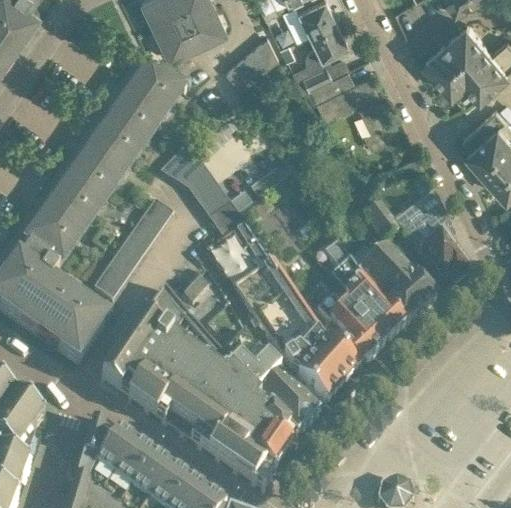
[(29,1),(28,0),(0,0),(0,60),(3,56),(0,52),(0,47),(3,43),(7,46),(22,24),(18,21),(23,15),(30,18),(38,7),(29,1)]
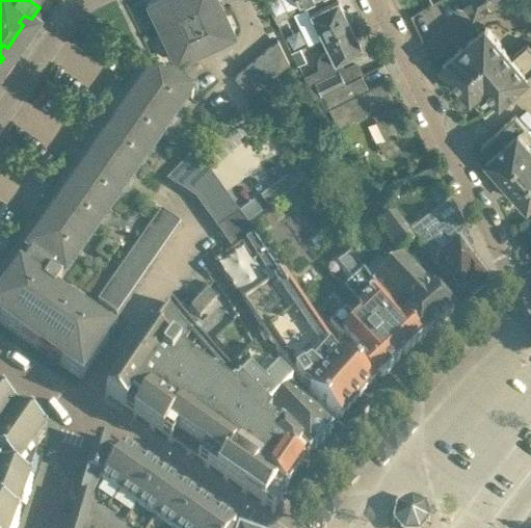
[(147,0),(175,57),(234,29),(221,4),(220,5),(217,0),(147,0)]
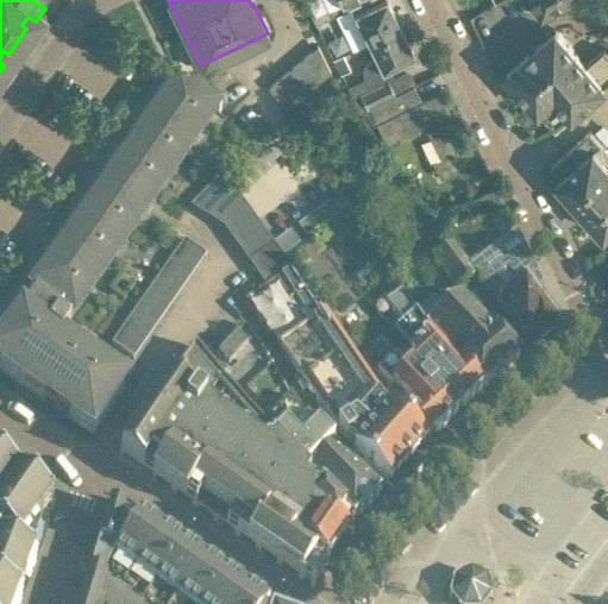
[(323,0),(330,12),(334,10),(350,2),(355,0),(323,0)]
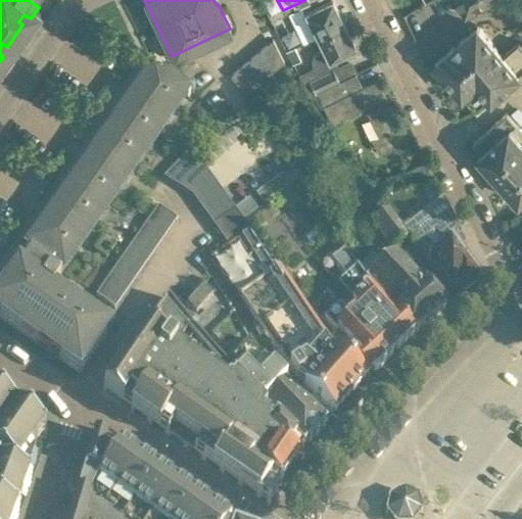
[(304,0),(300,2),(315,32),(342,18),(333,0),(304,0)]
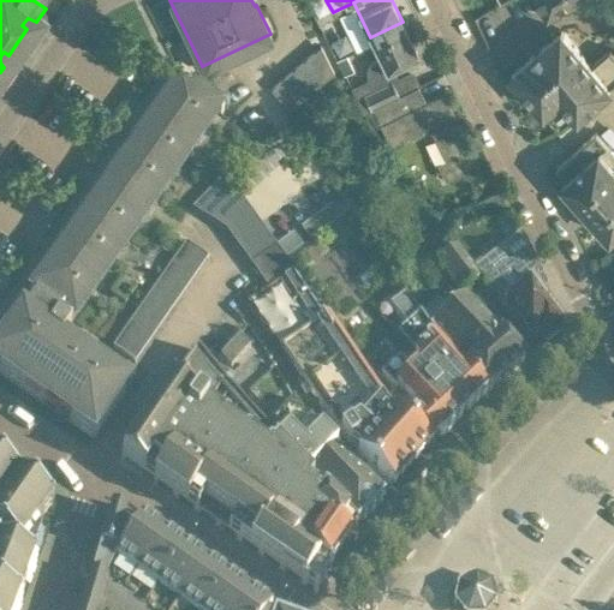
[(541,0),(547,11),(566,0),(604,0),(613,10),(613,0),(541,0)]
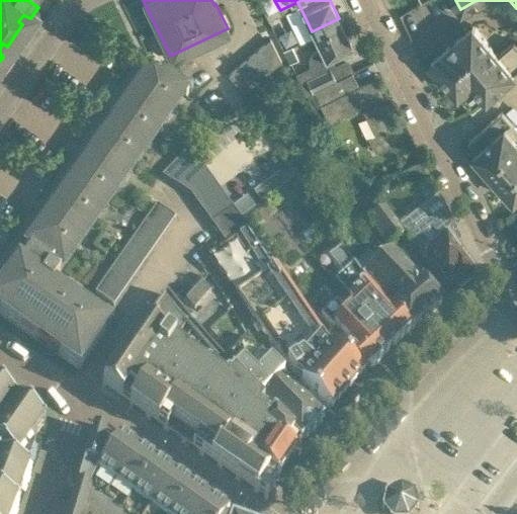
[(341,48),(351,44),(339,18),(312,31),(319,47),(316,47),(312,49),(310,51),(309,52),(309,55),(308,58),(309,63),(313,71),(298,78),(305,91),(307,90),(334,76),(324,57),(330,54),(341,48)]
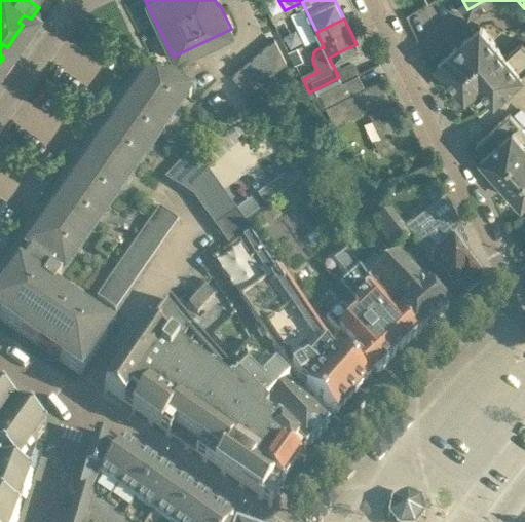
[(493,96),(524,66),(524,40),(522,38),(505,52),(480,22),(437,59),(464,90),(479,108),(493,96)]
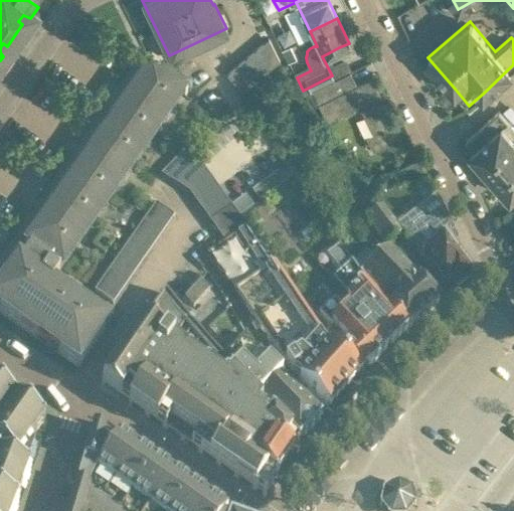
[(279,56),(277,52),(268,34),(225,70),(241,89),(279,56)]
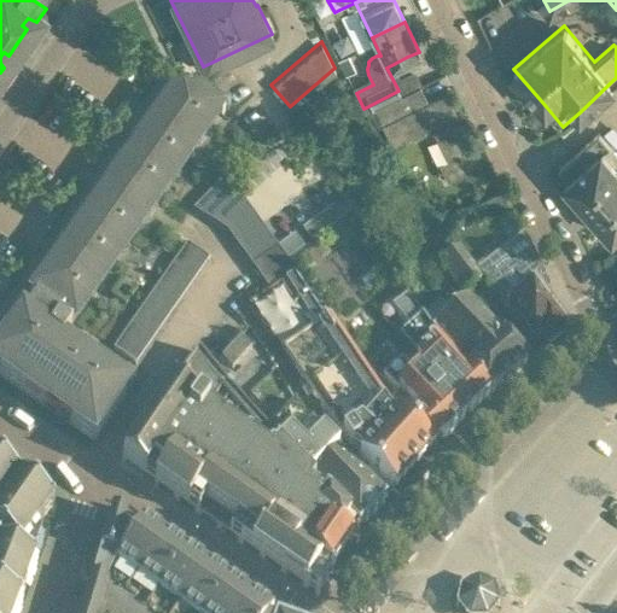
[(347,50),(336,54),(344,71),(354,66),(347,50)]
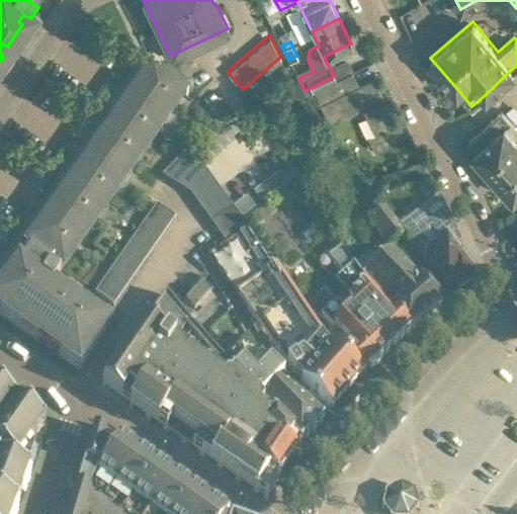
[(186,89),(166,75),(149,63),(141,75),(147,80),(142,87),(138,84),(122,106),(126,109),(121,115),(114,112),(99,135),(105,140),(100,147),(96,144),(80,166),(84,169),(80,176),(73,172),(58,194),(63,199),(59,206),(55,203),(38,226),(42,229),(38,236),(31,232),(23,243),(20,241),(13,258),(16,260),(0,283),(0,307),(0,312),(78,365),(107,323),(52,283),(186,89)]
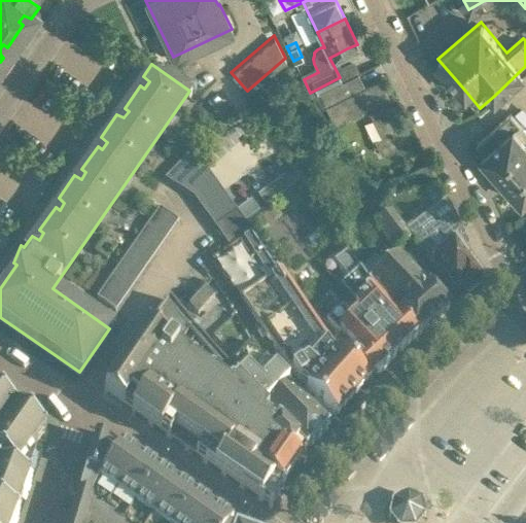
[(381,150),(390,145),(409,137),(378,73),(377,74),(378,77),(370,81),(370,80),(363,83),(357,69),(312,92),(320,106),(325,103),(334,119),(366,103),(381,133),(374,137),(381,150)]
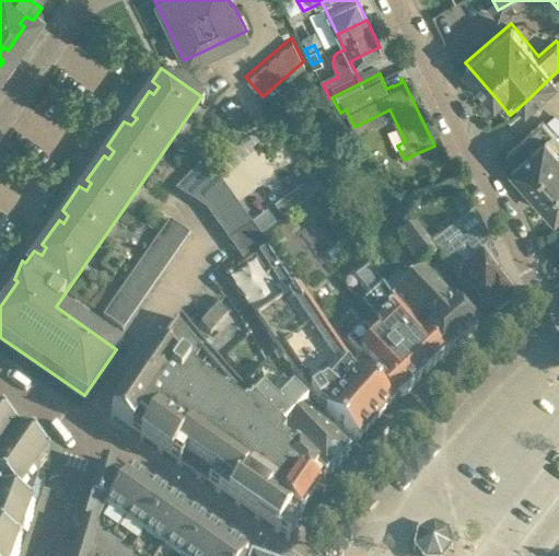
[(558,135),(542,116),(505,148),(515,159),(512,162),(555,211),(558,209),(558,135)]
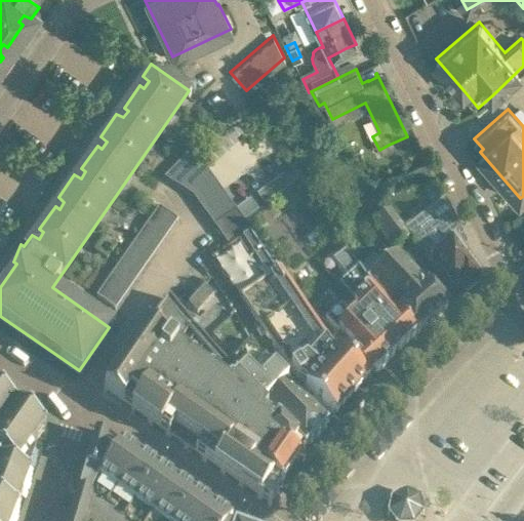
[(192,146),(163,174),(192,192),(228,242),(240,233),(249,227),(242,217),(235,206),(192,146)]
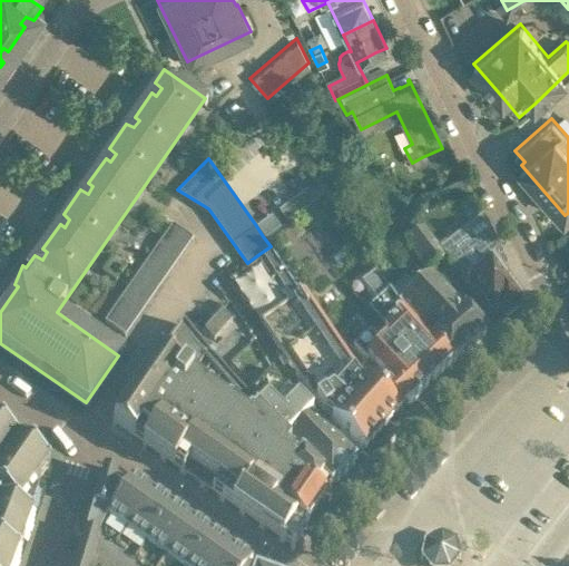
[(454,174),(440,181),(447,196),(462,189),(469,186),(469,185),(468,185),(461,173),(462,173),(462,171),(454,174)]
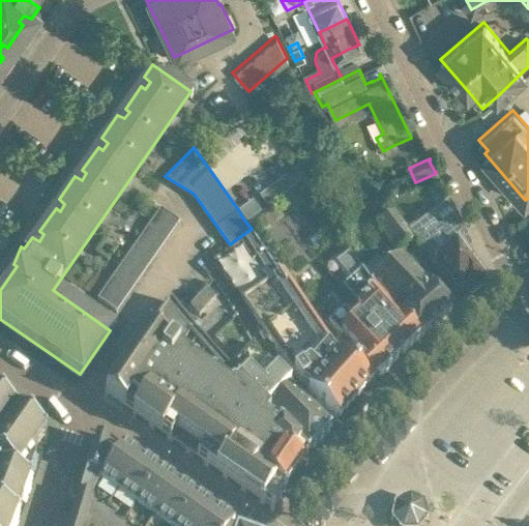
[(293,167),(258,193),(266,204),(301,178),(293,167)]
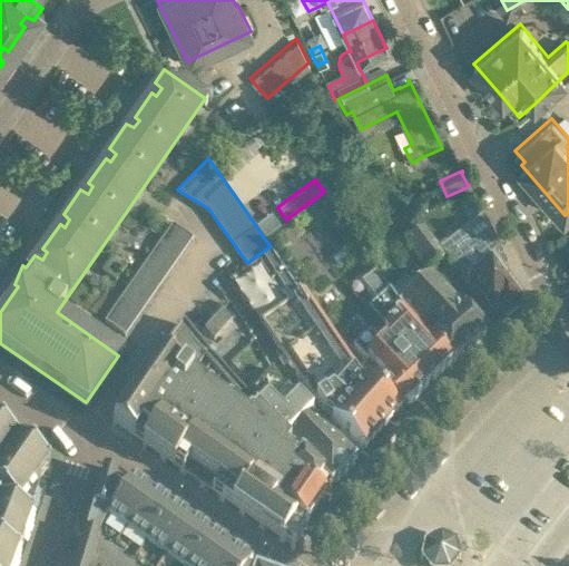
[(271,213),(255,224),(263,236),(280,224),(271,213)]
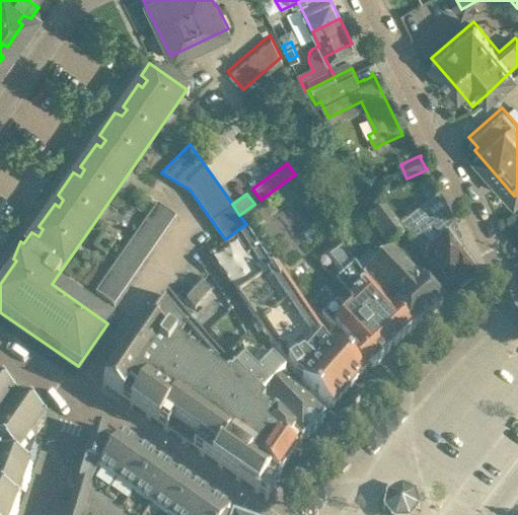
[(115,300),(173,211),(154,198),(95,287),(115,300)]
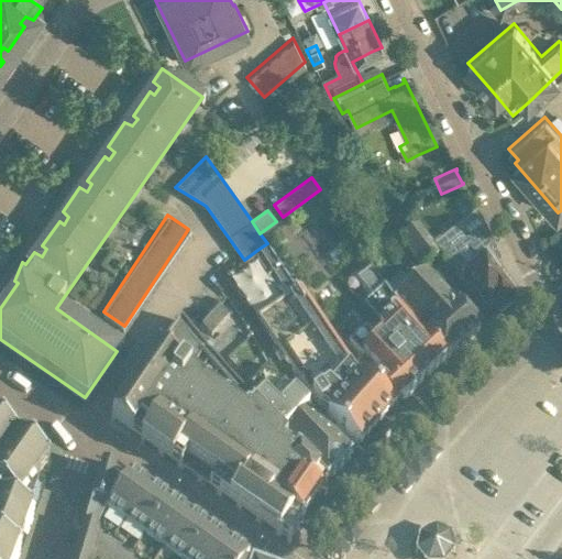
[(417,222),(400,234),(421,262),(438,250),(434,244),(417,221),(417,222)]
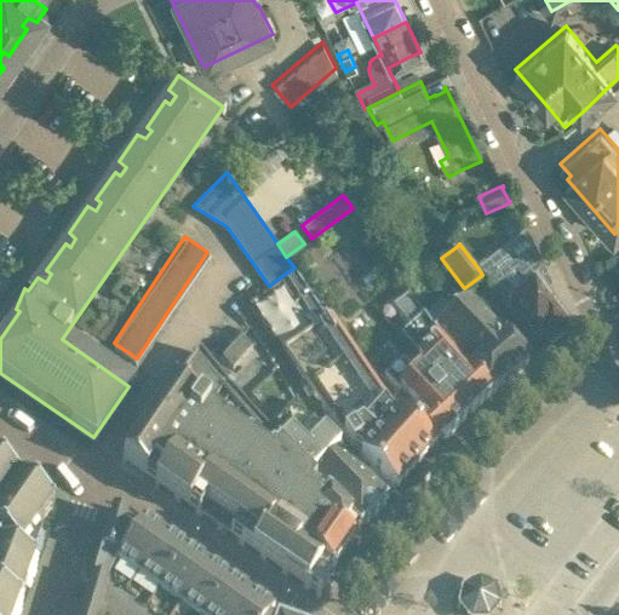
[(481,268),(479,269),(482,275),(485,279),(504,304),(513,317),(519,317),(523,325),(533,337),(538,344),(539,343),(538,342),(546,335),(550,340),(568,327),(566,323),(569,321),(561,309),(557,312),(540,292),(533,282),(545,274),(542,268),(533,251),(492,282),(481,268)]
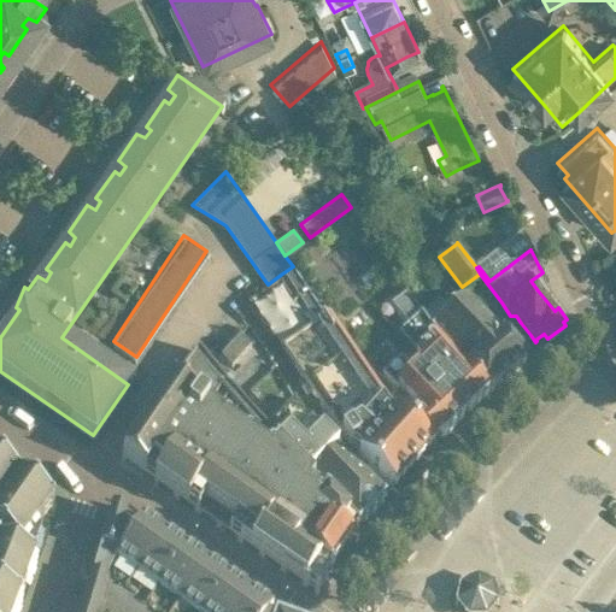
[(317,322),(282,346),(334,421),(350,443),(392,488),(430,445),(429,443),(406,418),(405,417),(396,410),(381,388),(381,387),(380,386),(359,355),(327,312),(309,288),(294,268),(283,275),(317,322)]
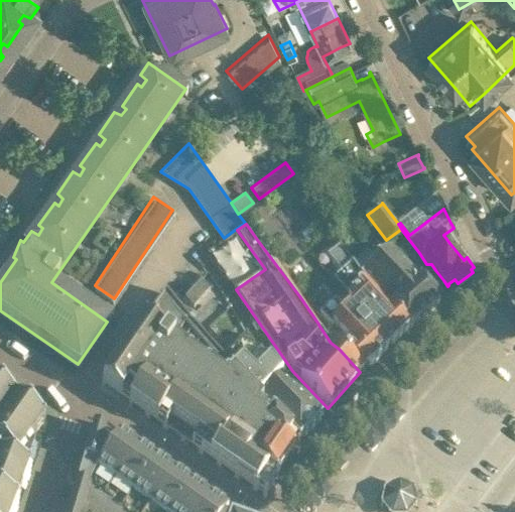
[(335,297),(318,310),(330,324),(333,322),(349,340),(339,349),(340,350),(359,371),(369,361),(370,361),(371,360),(407,325),(407,324),(408,323),(360,271),(353,260),(351,259),(339,242),(325,251),(340,268),(355,285),(347,293),(355,302),(349,307),(347,304),(343,307),(335,297)]
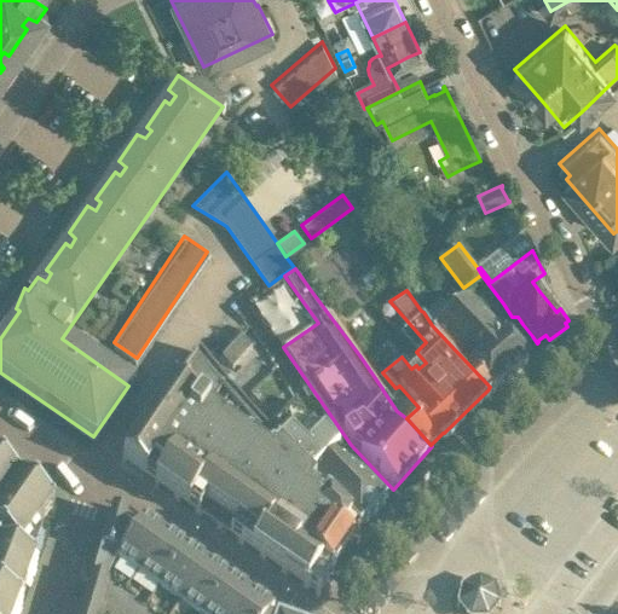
[(469,293),(432,325),(490,387),(491,388),(526,359),(510,341),(469,293)]
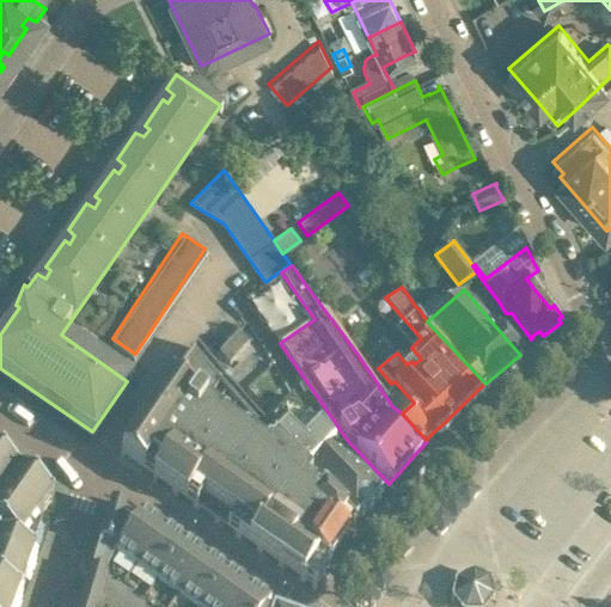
[(74,330),(68,338),(116,373),(123,363),(74,330)]
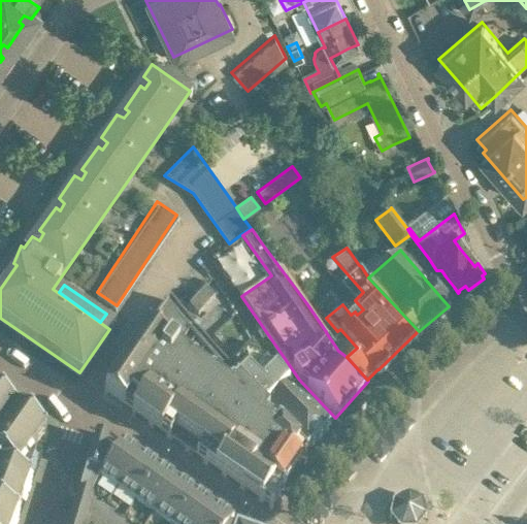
[(204,285),(189,303),(197,312),(213,293),(204,285)]
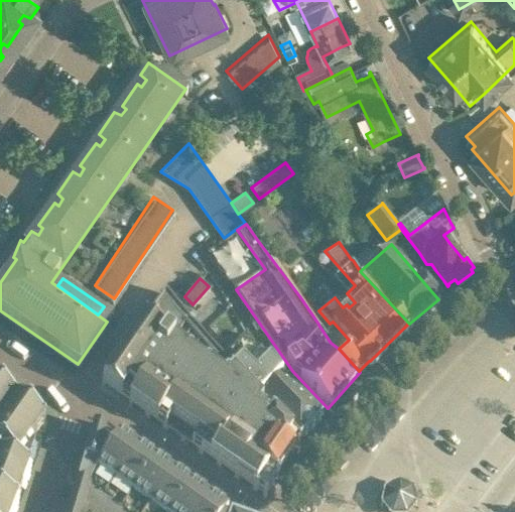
[(234,368),(219,352),(163,289),(100,382),(103,384),(127,400),(183,439),(264,495),(298,438),(273,414),(270,416),(256,407),(261,402),(230,372),(234,368)]
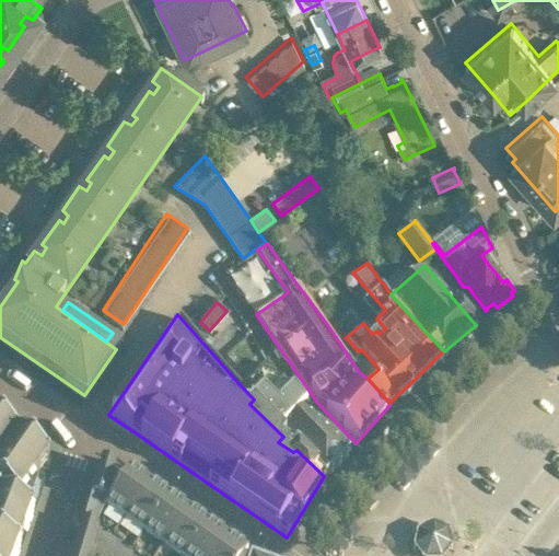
[(266,359),(241,385),(254,400),(249,404),(283,437),(297,450),(324,476),(348,452),(279,384),(266,359)]
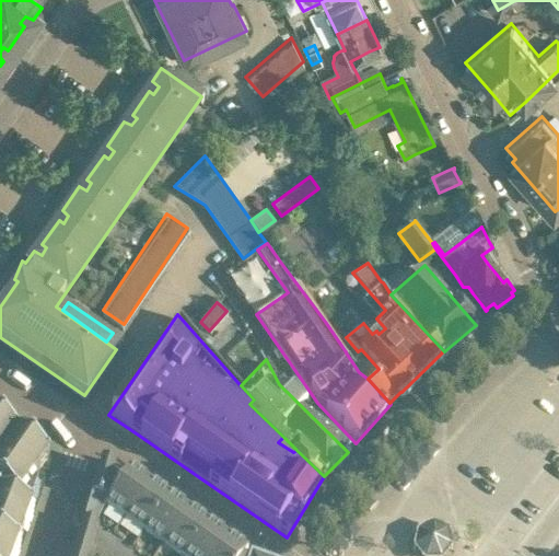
[(0,555),(11,555),(30,507),(27,506),(35,484),(30,481),(46,458),(7,429),(7,428),(0,424),(0,555)]
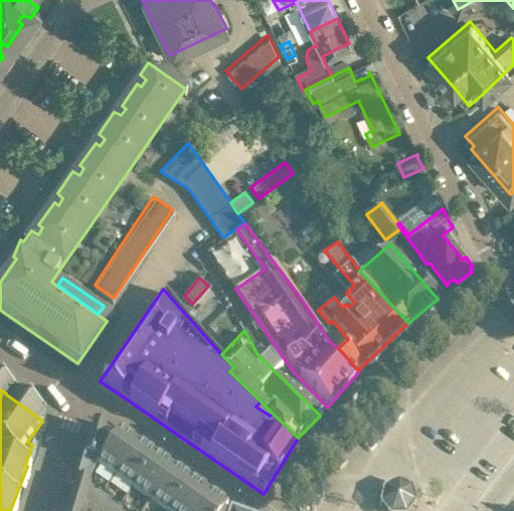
[(231,510),(232,510),(174,471),(116,431),(113,435),(104,429),(105,427),(93,422),(65,510),(231,510)]
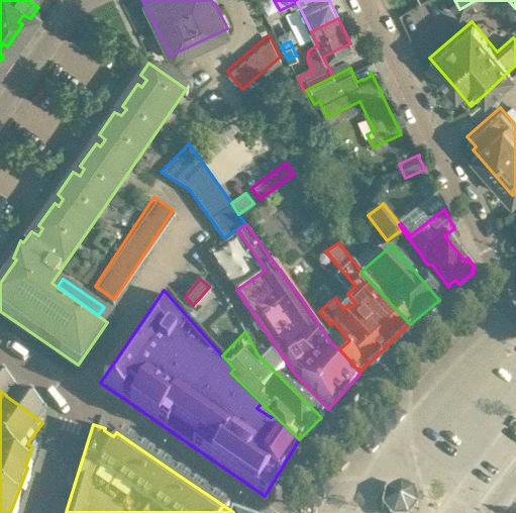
[(383,508),(388,512),(409,512),(414,505),(410,492),(397,487),(386,494),(383,508)]
